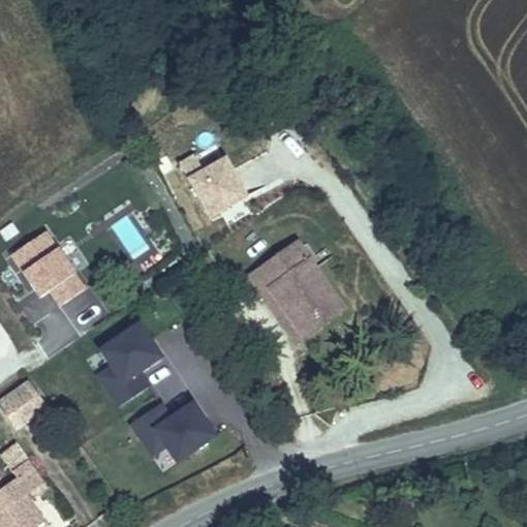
[(241,204),(223,159),(195,171),(190,156),(175,162),(198,221),(241,204)]
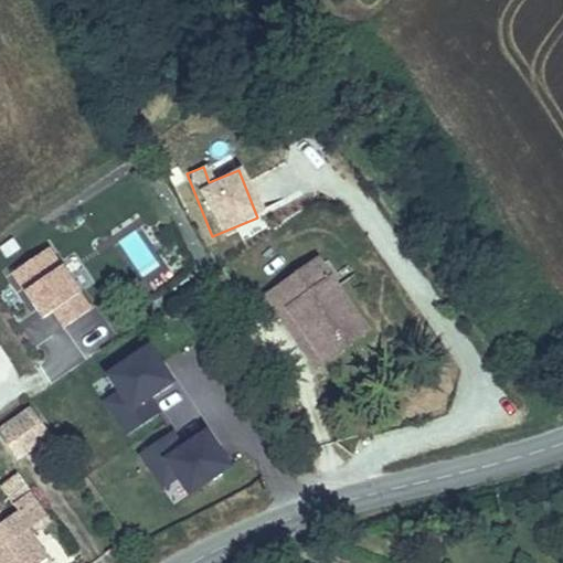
[(45,246),(10,271),(41,316),(51,309),(62,326),(87,308),(45,246)]
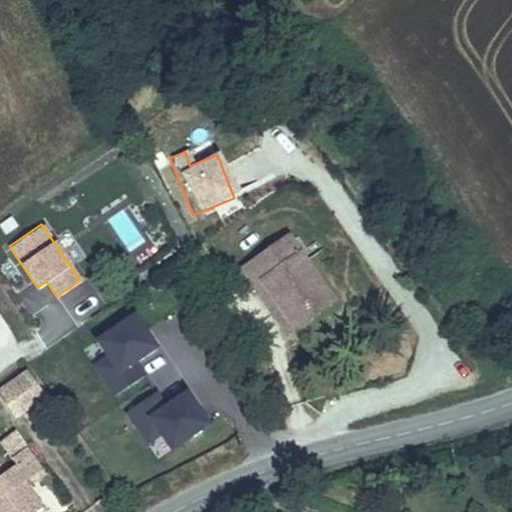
[(293,327),(333,300),(287,235),(248,262),(276,302),(293,327)]
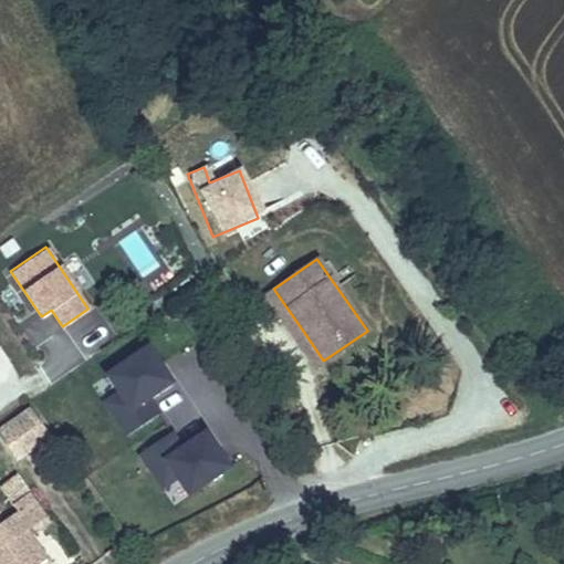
[(178,272),(156,286),(164,299),(185,284),(178,272)]
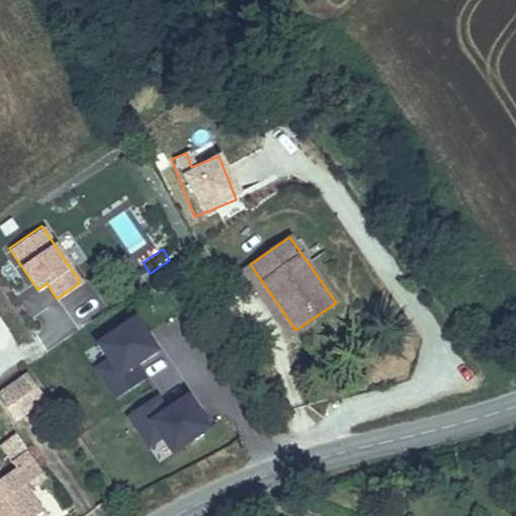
[(250,264),(243,270),(288,335),(295,330),(278,305),(250,264)]
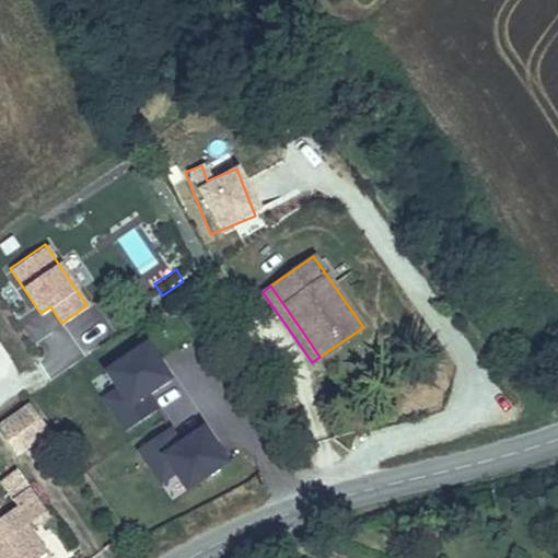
[(157,361),(144,344),(104,371),(127,406),(114,415),(125,430),(157,409),(146,394),(169,379),(162,368),(159,370),(154,363),(157,361)]
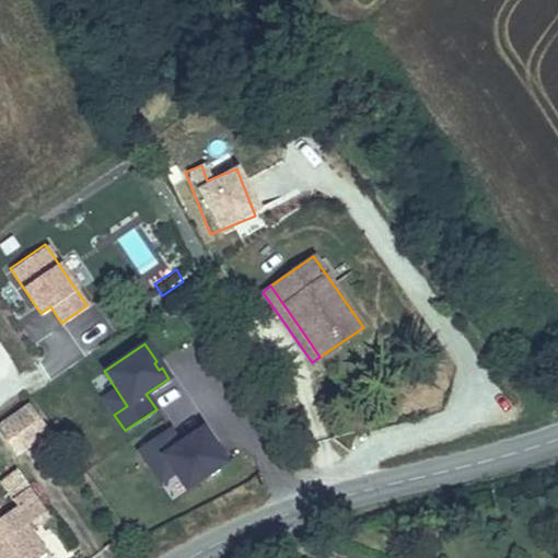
[(127,406),(104,371),(90,380),(114,415),(127,406)]
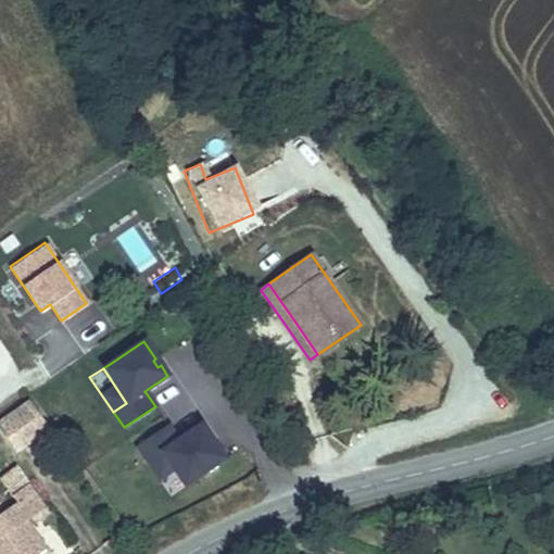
[(30,400),(0,422),(0,427),(15,450),(50,427),(30,400)]
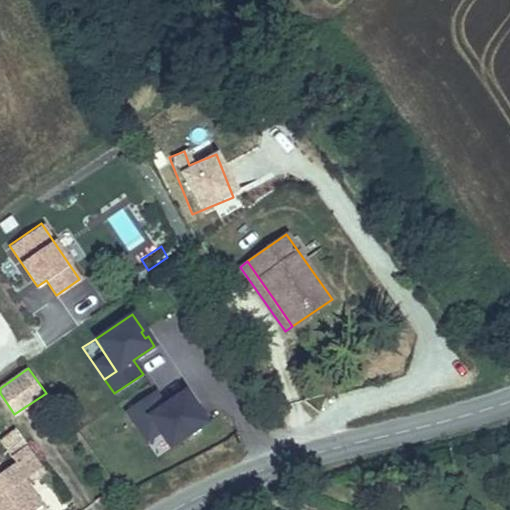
[(190,399),(184,390),(163,404),(154,390),(125,410),(134,424),(147,415),(168,447),(206,422),(194,406),(191,408),(187,401),(190,399)]
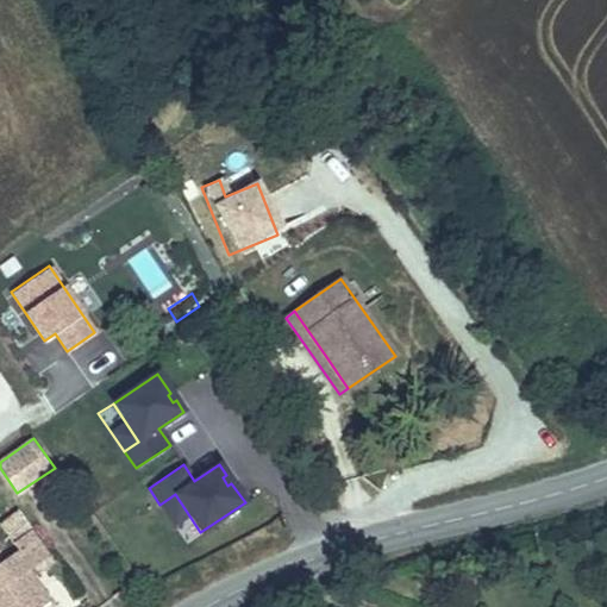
[(186,543),(200,532),(175,494),(160,505),(186,543)]
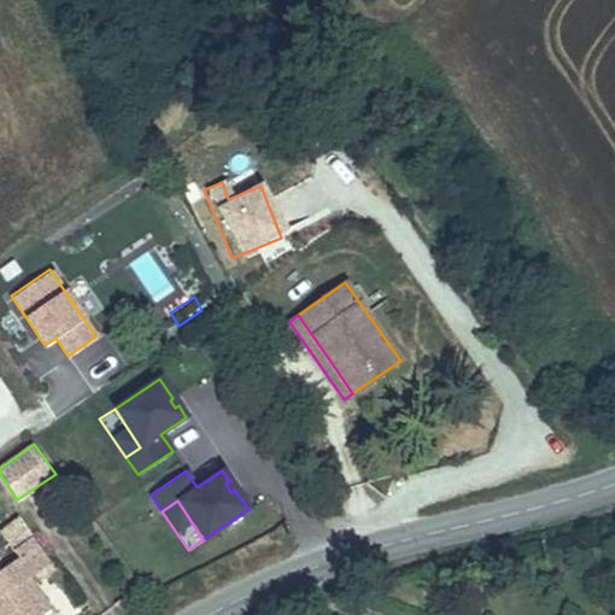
[(0,614),(40,614),(50,609),(31,585),(28,579),(48,563),(16,517),(0,528),(0,533),(18,556),(0,569),(0,614)]
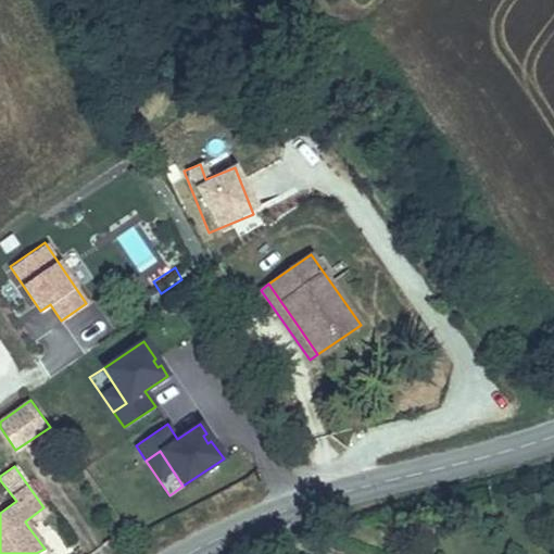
[(43,507),(25,521),(28,527),(48,514),(43,507)]
